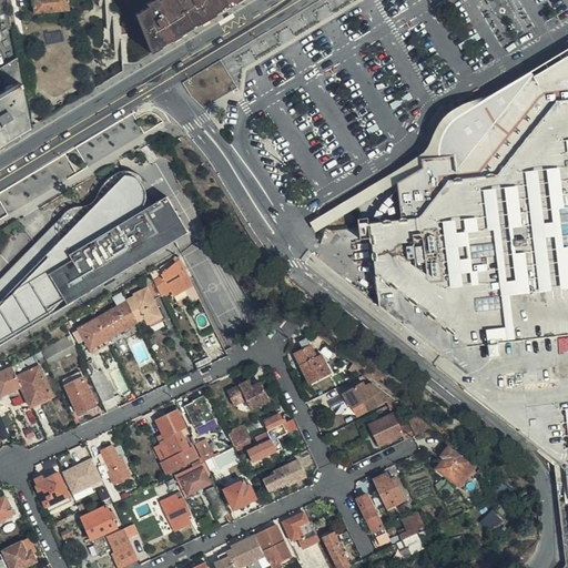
[(33,0),(34,12),(69,9),(67,0),(33,0)]
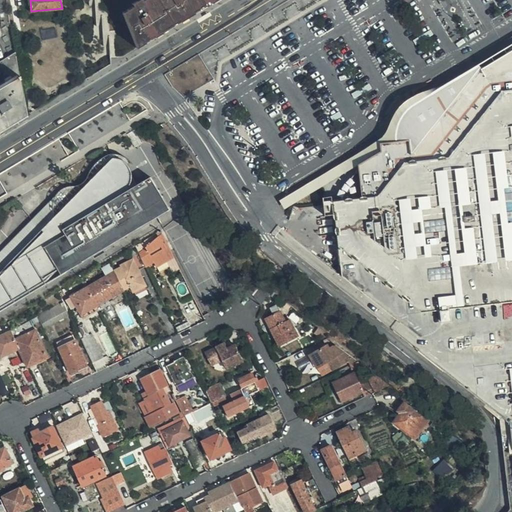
[(180,22),(216,0),(143,0),(143,1),(133,6),(122,13),(137,49),(180,22)]
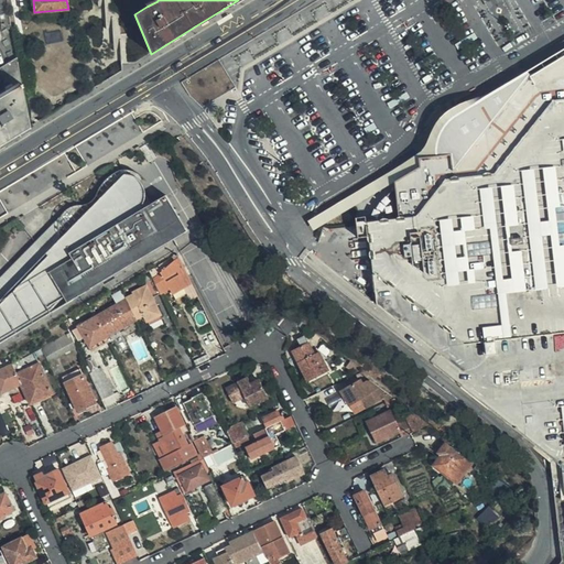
[(367,223),(379,305),(351,284),(348,288),(344,293),(533,443),(563,466),(563,476),(563,559),(560,563),(563,563),(563,56),(535,74),(541,83),(524,100),(516,86),(492,99),(492,137),(459,144),(430,182),(398,185),(396,187),(369,220),(367,223)]
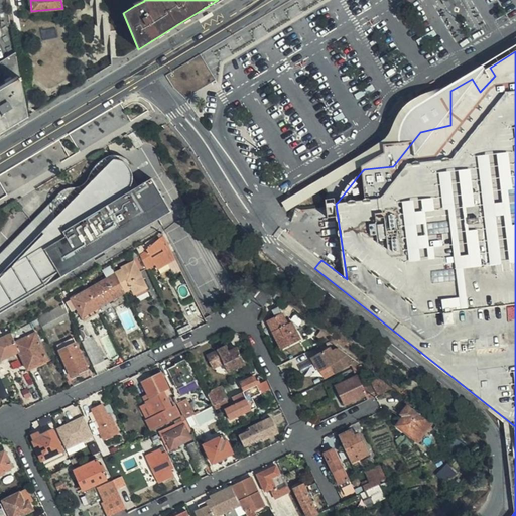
[(26,117),(15,52),(5,59),(8,83),(0,87),(0,131),(8,127),(26,117)]
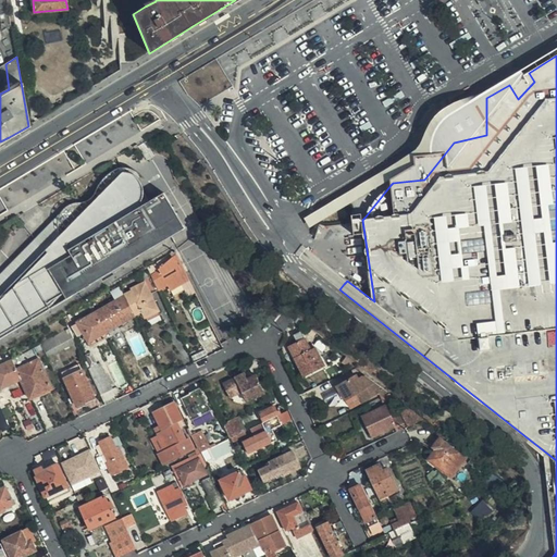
[(0,94),(9,89),(5,64),(0,66),(0,94)]
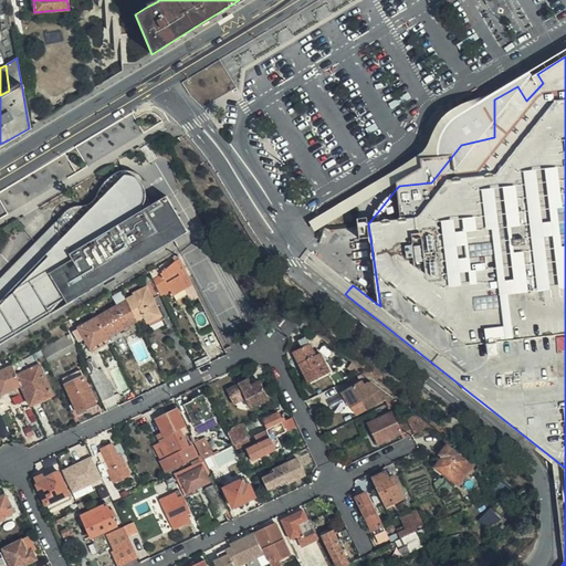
[(137,184),(142,181),(140,179),(134,175),(126,173),(119,173),(114,175),(107,179),(102,185),(97,192),(96,197),(94,200),(91,203),(84,206),(74,208),(69,210),(64,215),(61,219),(59,224),(59,228),(59,233),(60,238),(61,240),(46,254),(42,251),(0,296),(0,344),(66,305),(63,299),(86,285),(90,291),(186,234),(164,198),(146,209),(140,212),(133,198),(134,198),(135,197),(137,196),(137,195),(138,192),(139,189),(138,186),(137,184)]
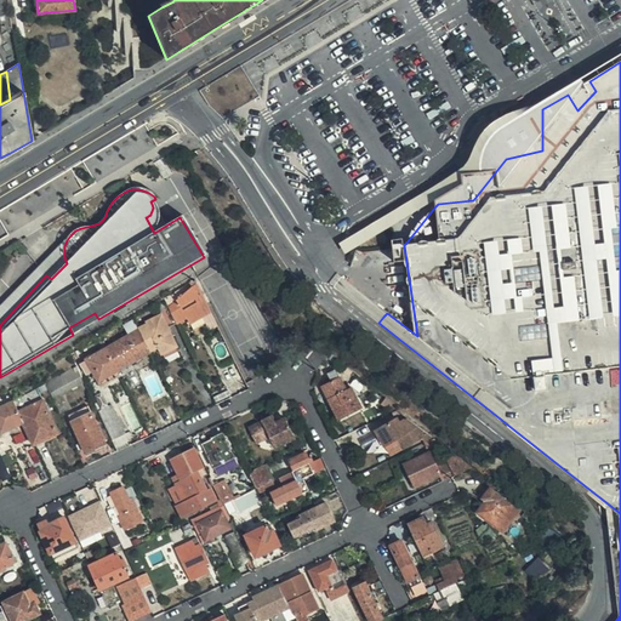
[(406,243),(436,206),(431,198),(392,222),(406,243)]
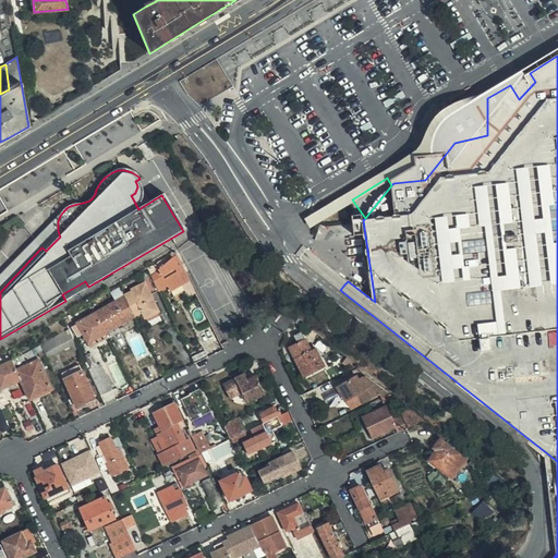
[(144,206),(135,192),(135,193),(133,194),(132,195),(131,195),(138,209),(144,206)]
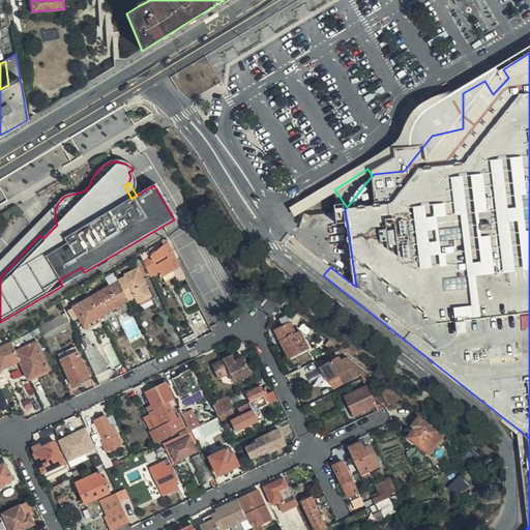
[(57,205),(60,201),(0,261),(0,277),(39,235),(43,238),(57,225),(56,223),(55,218),(55,213),(55,210),(57,205)]
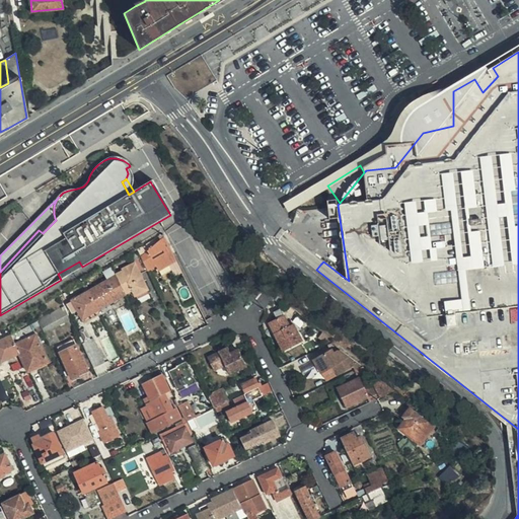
[(143,260),(148,272),(157,267),(159,272),(177,261),(165,235),(159,240),(148,251),(141,256),(143,260)]
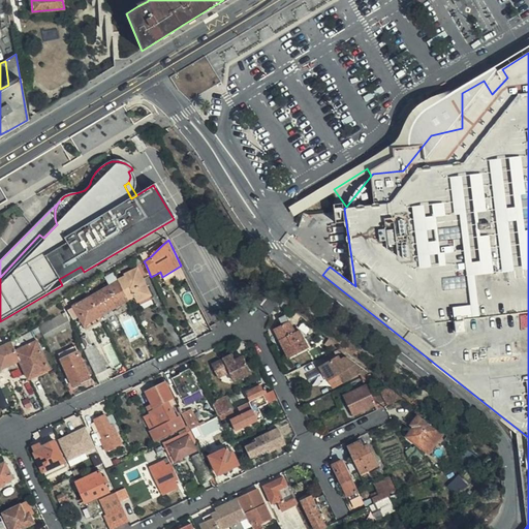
[(119,281),(129,301),(135,298),(138,304),(153,297),(145,279),(151,277),(146,265),(125,274),(126,276),(118,280),(119,281)]
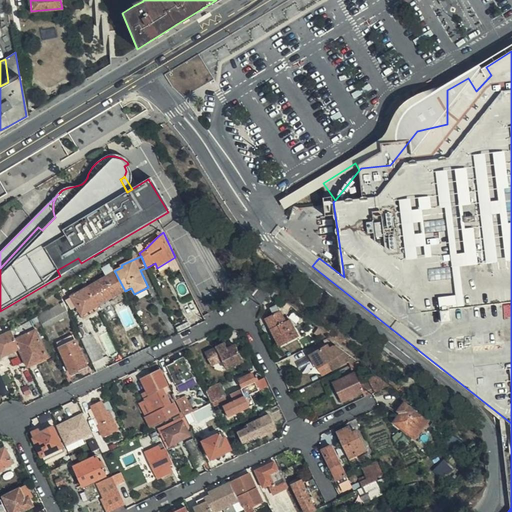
[(78,258),(57,270),(60,276),(81,263),(78,258)]
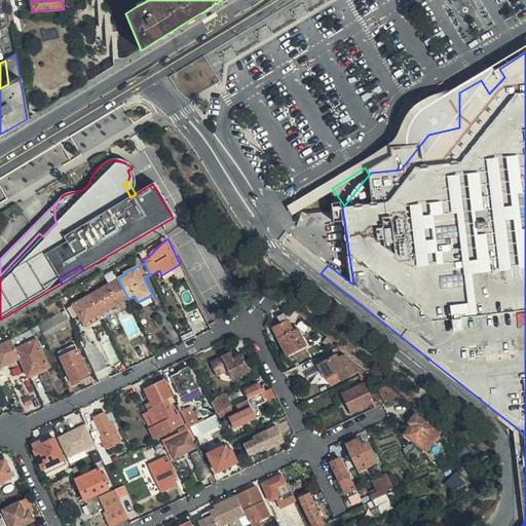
[(118,279),(90,296),(91,297),(101,313),(102,314),(121,303),(128,299),(118,279)]
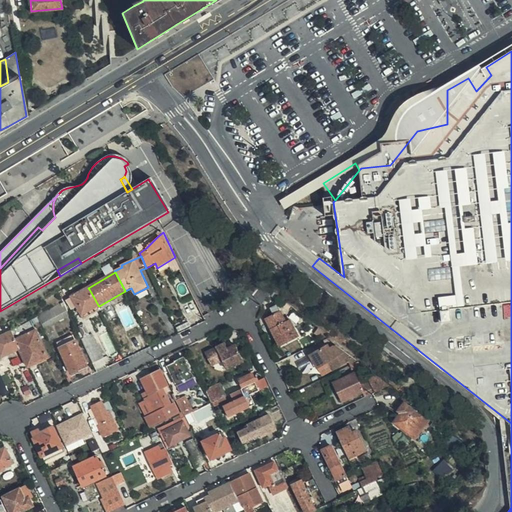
[(250,291),(255,297),(264,287),(265,285),(260,281),(249,287),(238,292),(241,296),(250,291)]
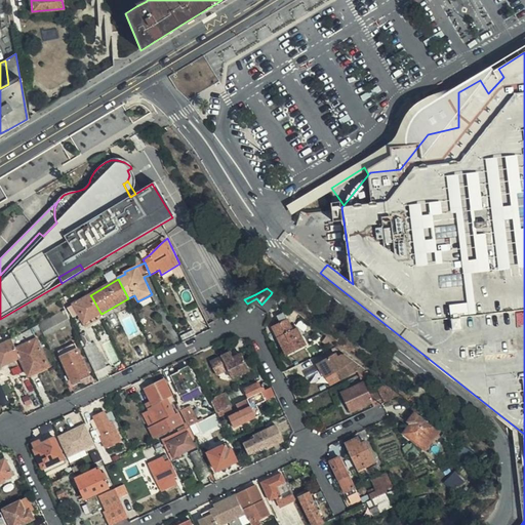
[(199,304),(195,294),(183,300),(187,310),(199,304)]
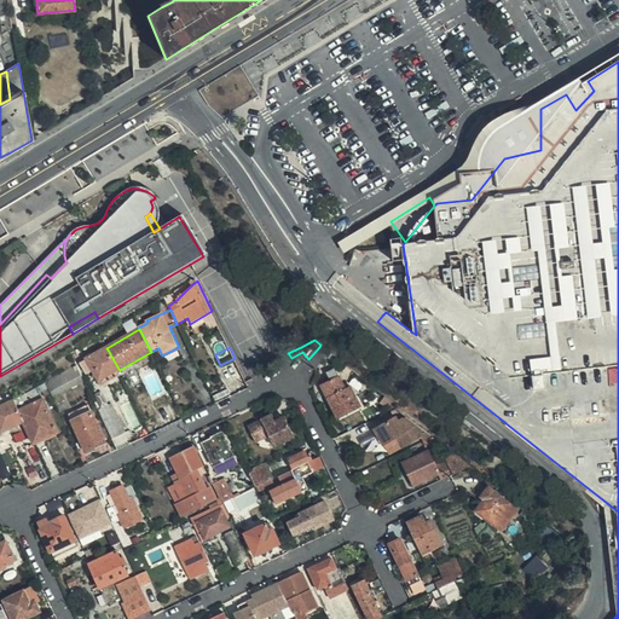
[(319,347),(308,359),(317,369),(328,354),(319,347)]
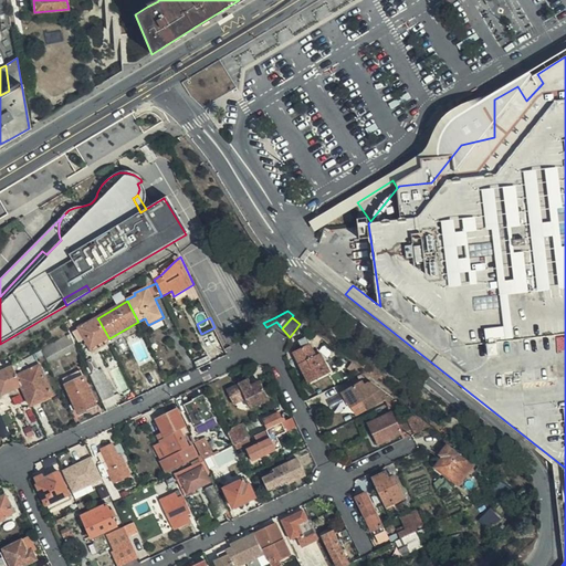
[(98,320),(97,318),(90,323),(73,333),(80,342),(85,338),(91,347),(90,348),(92,353),(112,342),(109,338),(108,337),(98,320)]
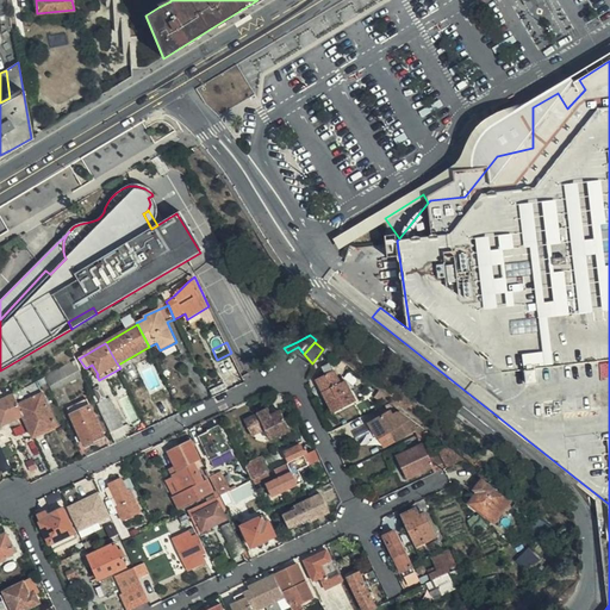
[(241,373),(231,353),(217,360),(226,380),(241,373)]
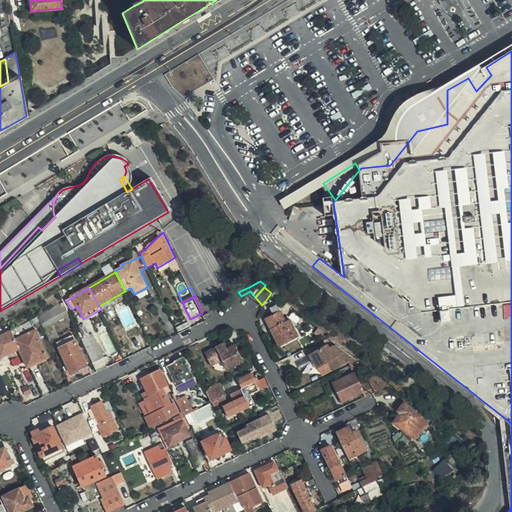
[(66,301),(63,302),(68,311),(72,309),(66,301)]
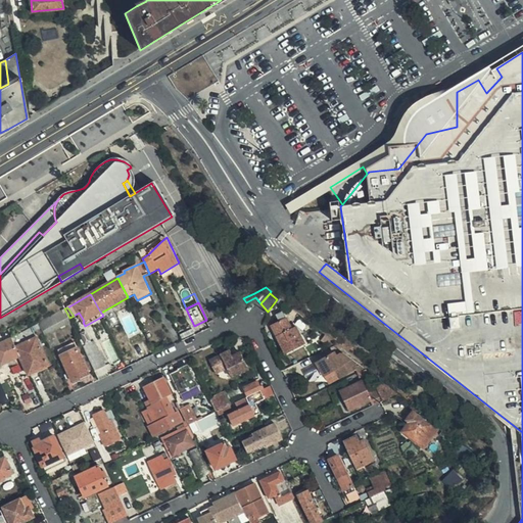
[(64,308),(38,324),(39,324),(44,336),(72,323),(69,318),(64,308)]
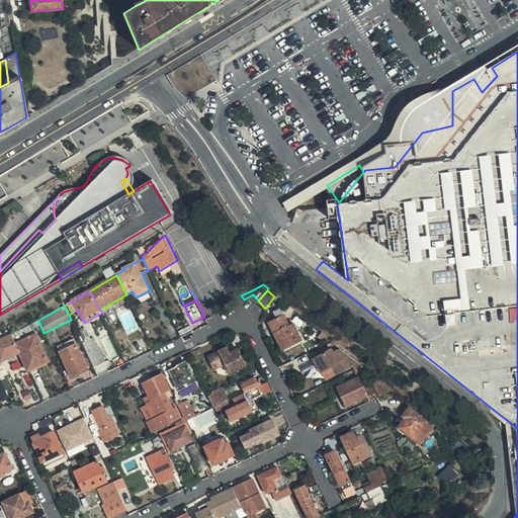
[(303,341),(295,326),(291,319),(286,322),(279,308),(272,312),(275,317),(267,321),(282,351),(303,341)]
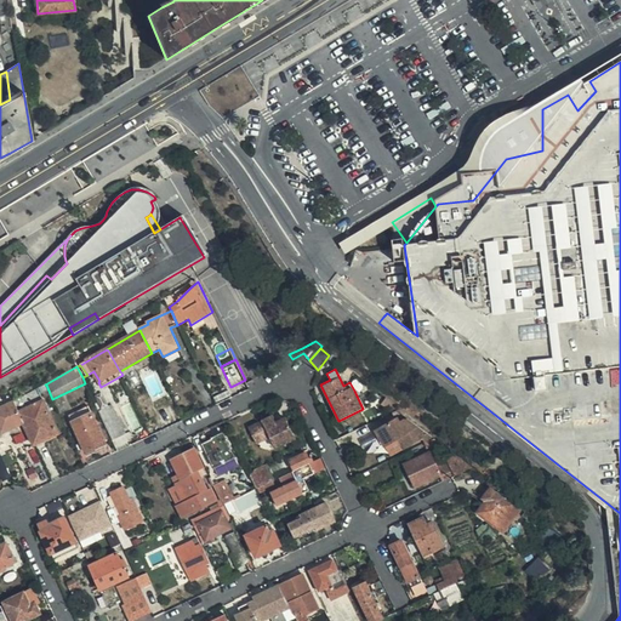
[(15,402),(24,423),(35,445),(60,434),(36,389),(15,402)]
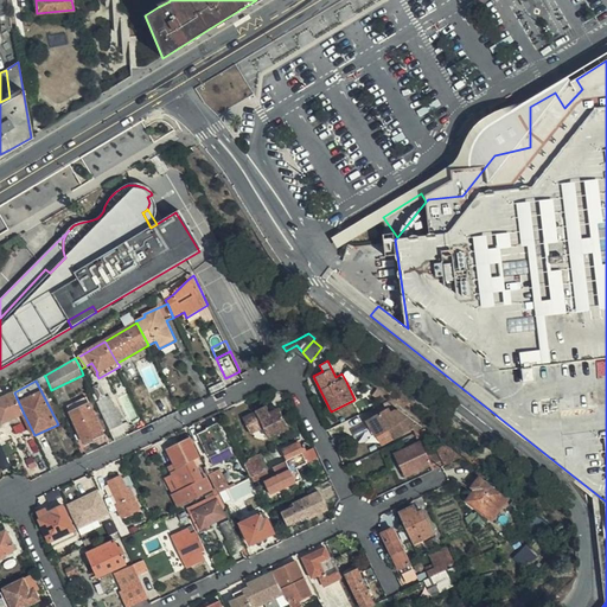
[(387,397),(376,389),(371,395),(382,403),(387,397)]
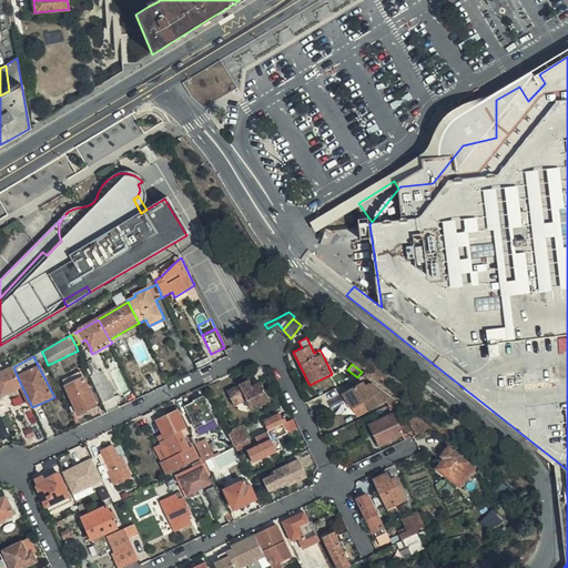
[(0,402),(3,401),(1,397),(22,387),(13,367),(0,373),(0,402)]
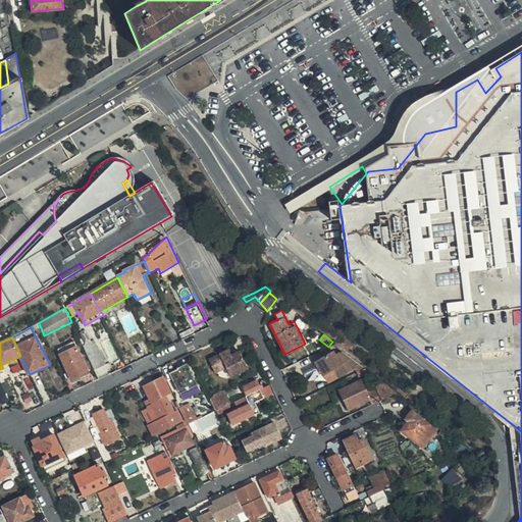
[(58,350),(72,381),(89,374),(74,343),(58,350)]
